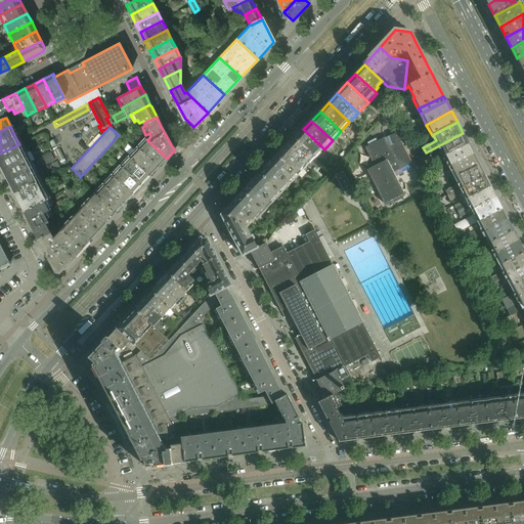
[(303,129),(295,138),(316,159),(324,149),(303,129)]
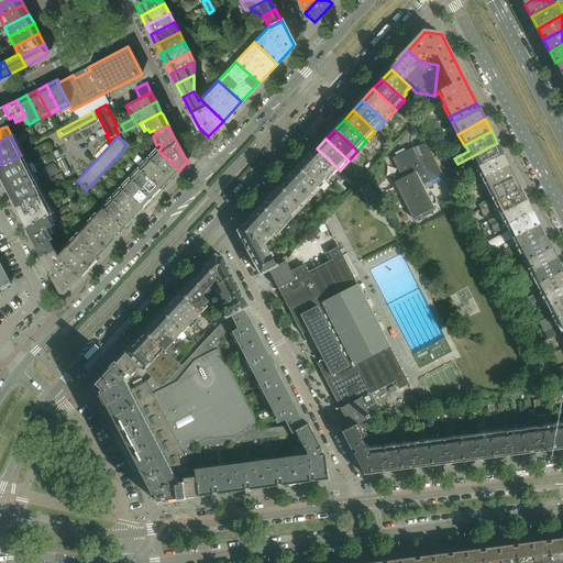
[(443,176),(431,153),(437,151),(433,141),(419,146),(414,148),(414,147),(393,158),(404,178),(396,183),(415,219),(423,214),(424,218),(434,212),(433,210),(435,209),(423,186),(443,176)]
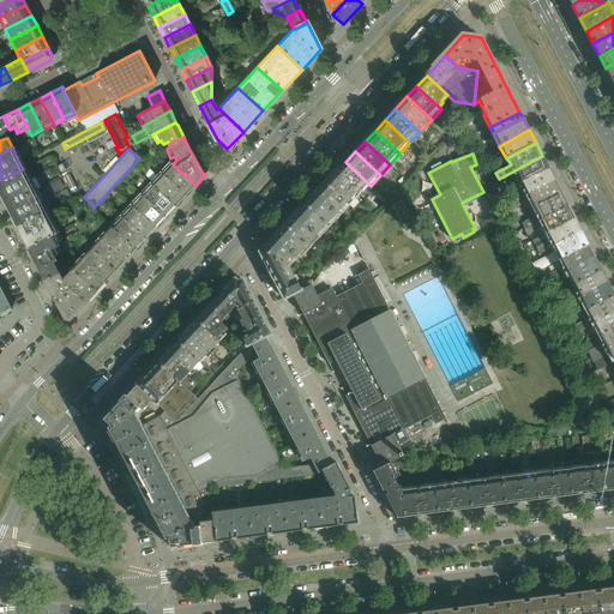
[(521,184),(549,169),(542,156),(499,179),(501,184),(515,178),(513,176),(516,175),(521,184)]
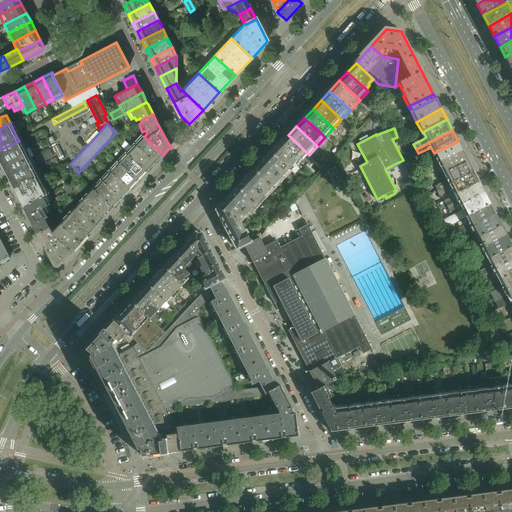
[(49,138),(60,161),(65,158),(53,135),(49,138)]
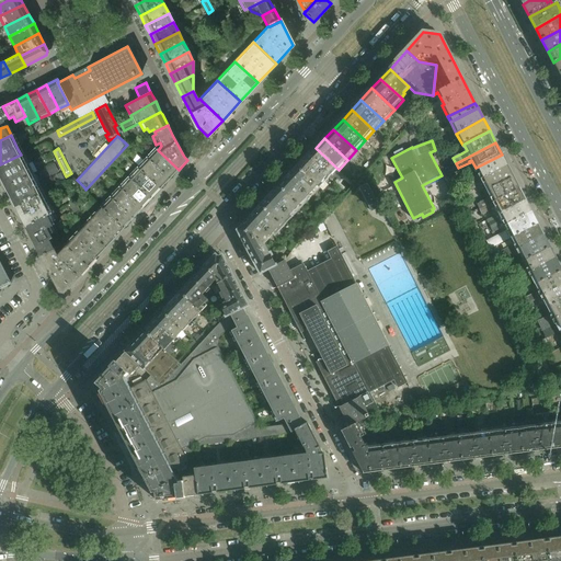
[(316,148),(307,158),(329,179),(339,170),(316,148)]
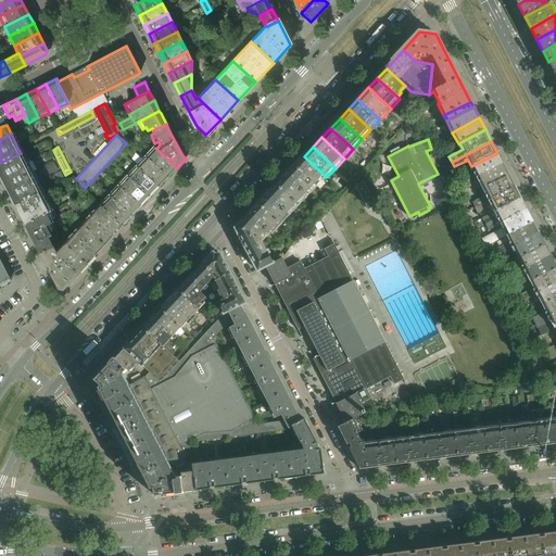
[(177,168),(156,149),(155,148),(147,158),(168,177),(177,168)]
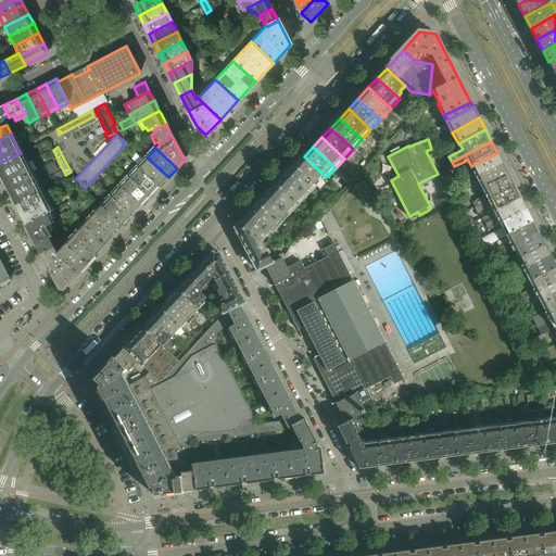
[(30,173),(26,163),(21,153),(0,163),(0,174),(5,186),(30,173)]
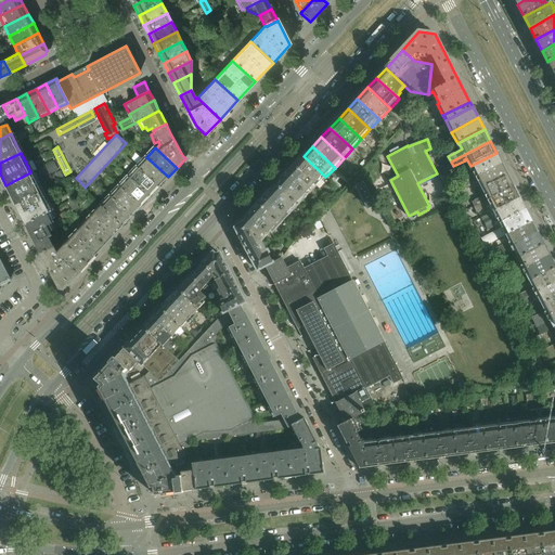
[(463,184),(502,165),(497,153),(470,166),(474,173),(472,175),(472,173),(461,179),(463,184)]
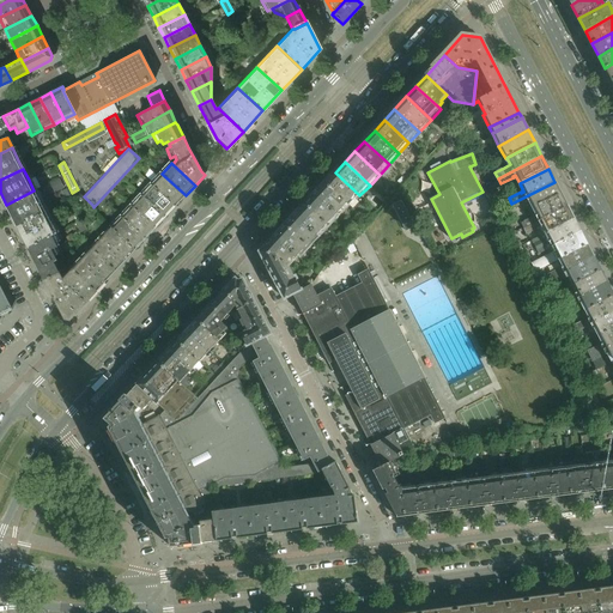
[(335,173),(326,183),(350,206),(359,195),(335,173)]
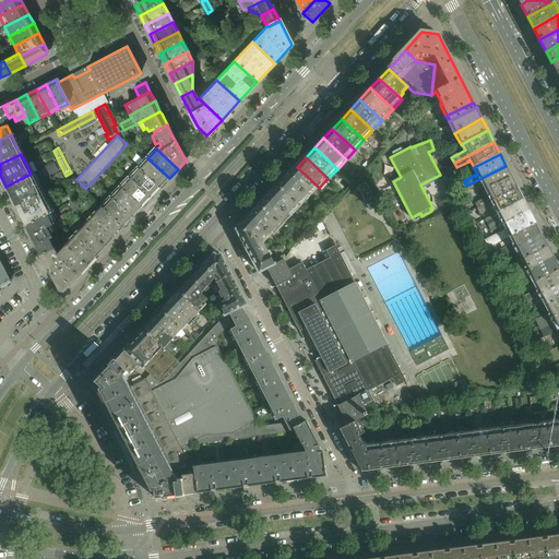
[(169,178),(147,158),(138,168),(159,189),(169,178)]
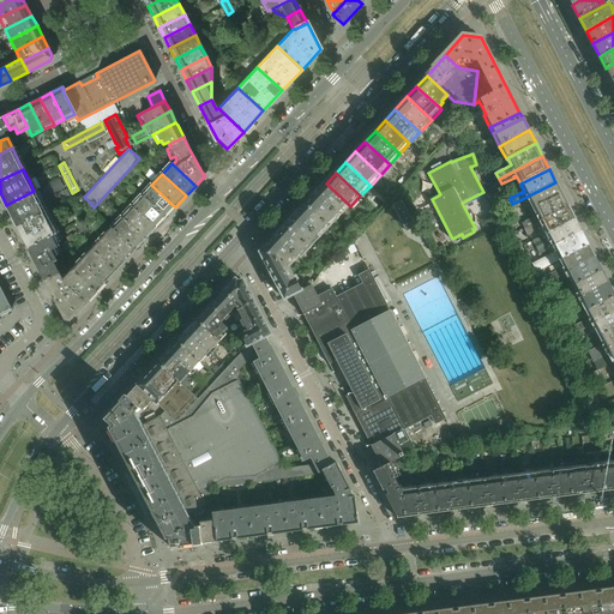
[(534,209),(563,194),(555,182),(512,204),(515,210),(528,204),(527,203),(529,202),(534,209)]
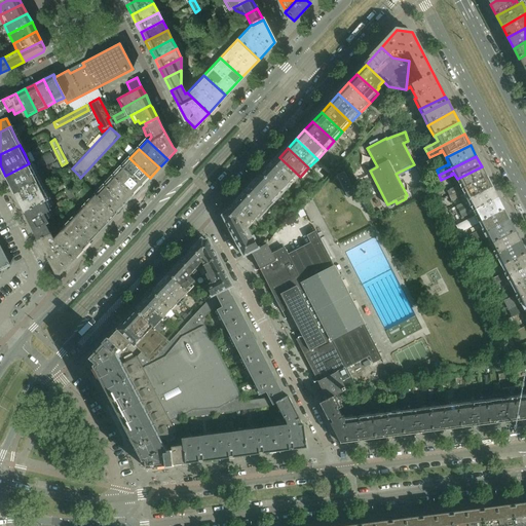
[(279,157),(270,166),(292,186),(300,177),(279,157)]
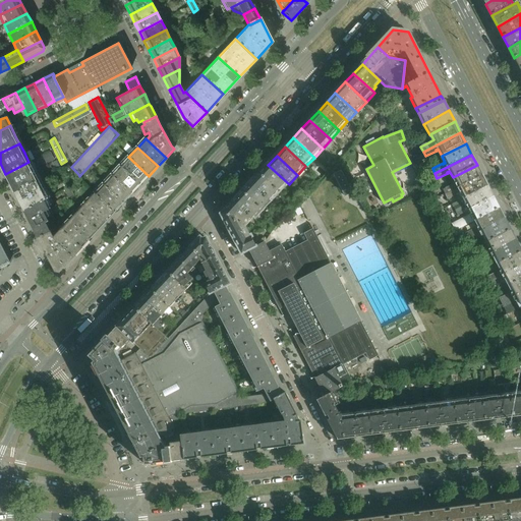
[(149,176),(128,157),(120,166),(140,185),(149,176)]
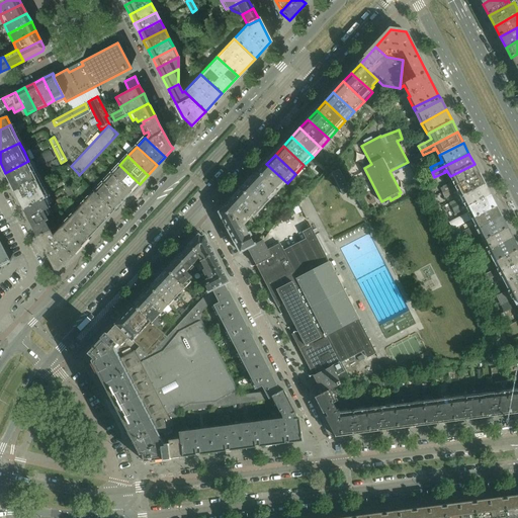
[(37,179),(33,170),(28,161),(5,173),(14,191),(37,179)]
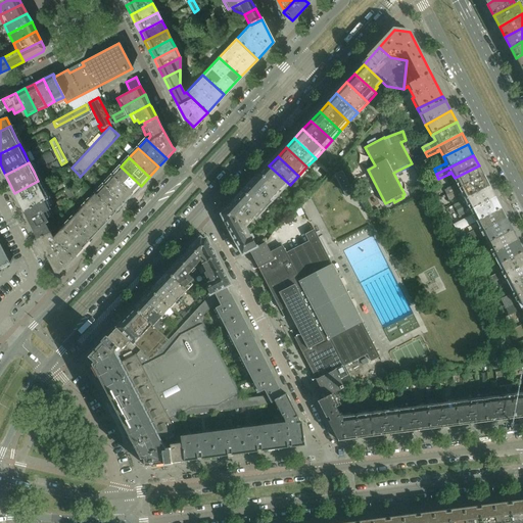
[(79,175),(72,168),(67,164),(62,170),(72,183),(79,175)]
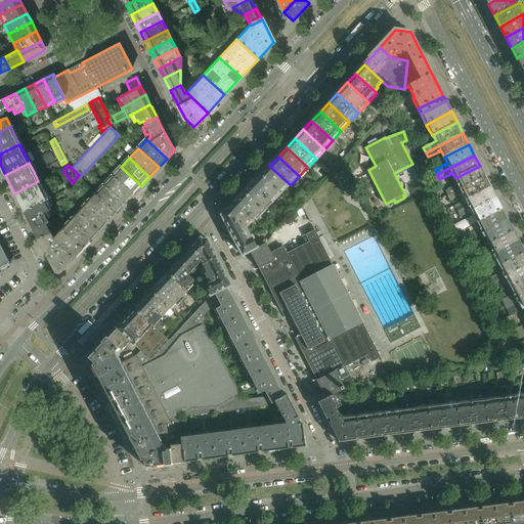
[(269,166),(261,175),(282,194),(291,185),(269,166)]
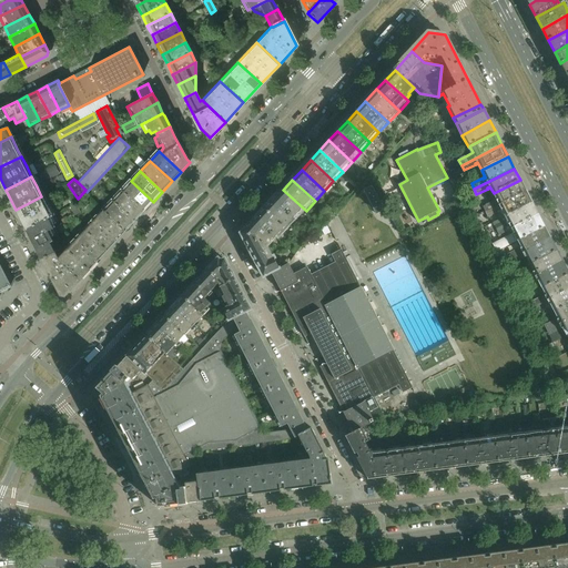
[(486,212),(526,192),(520,180),(494,193),(497,201),(495,202),(483,208),(486,212)]
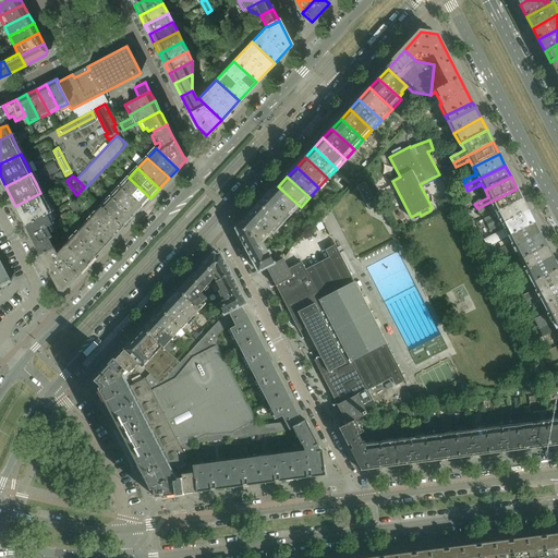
[(150,198),(129,178),(119,187),(141,207),(150,198)]
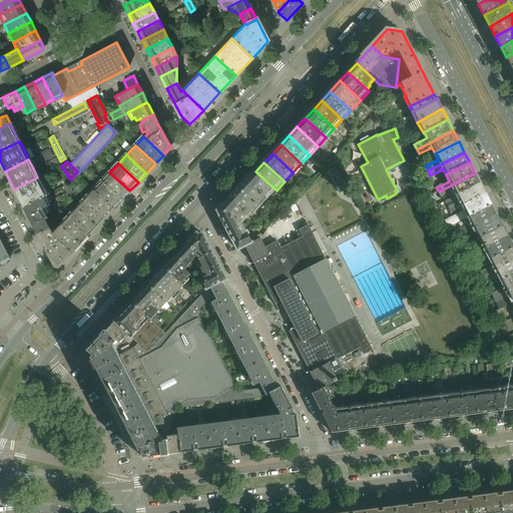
[(255,171),(247,179),(269,198),(277,190),(255,171)]
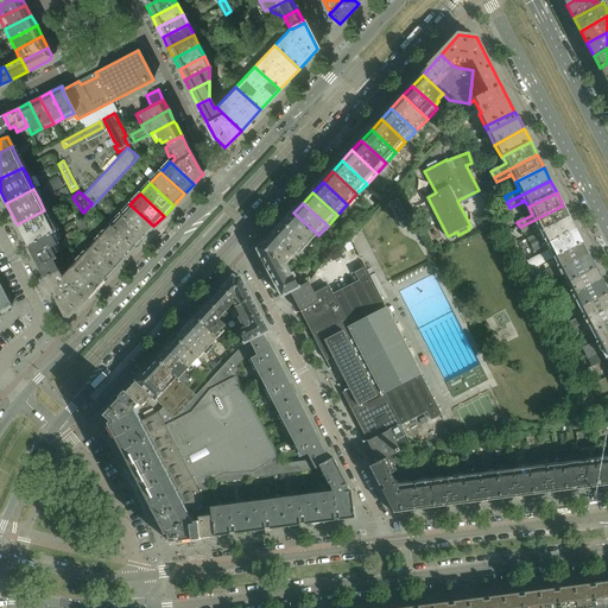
[(153,226),(130,204),(120,215),(144,236),(153,226)]
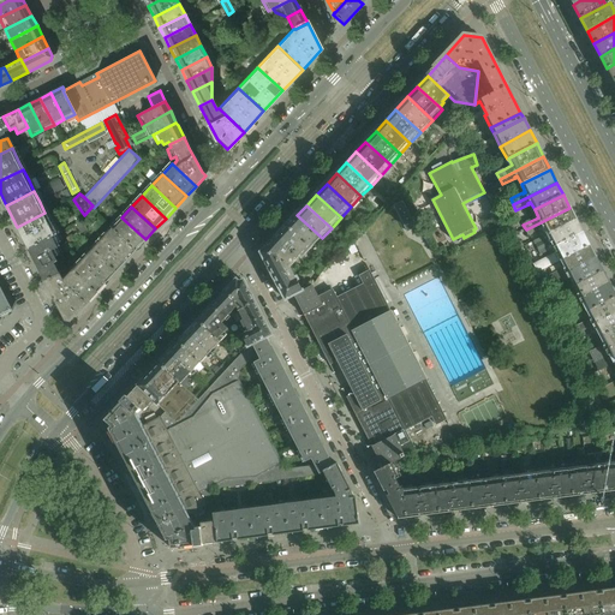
[(543,238),(577,221),(569,208),(526,230),(529,236),(539,231),(543,238)]
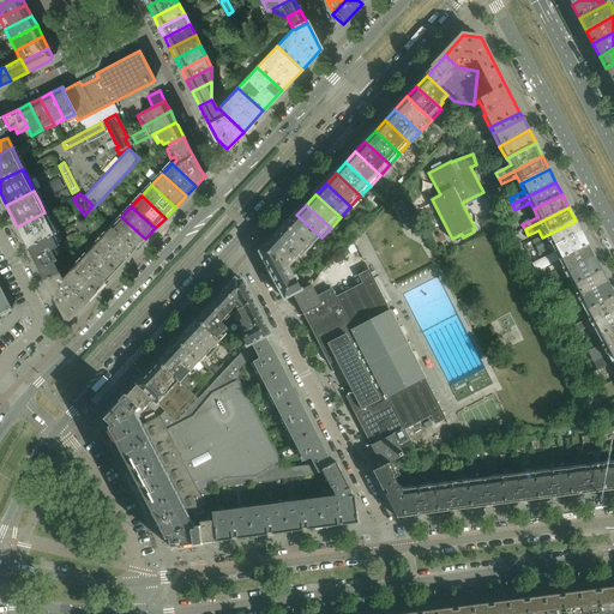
[(56,234),(50,223),(44,212),(17,227),(28,247),(29,247),(54,234),(56,234)]
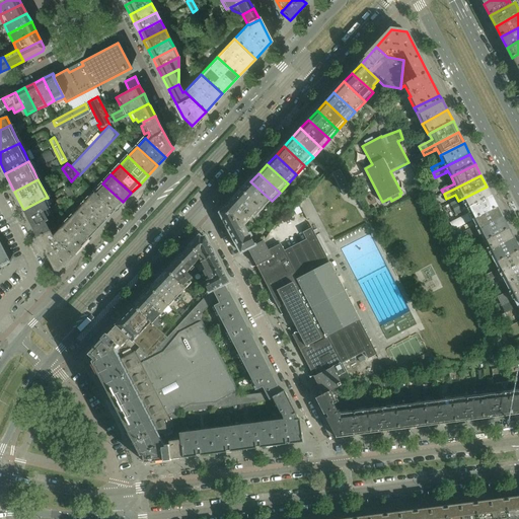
[(250,181),(242,191),(264,210),(272,201),(250,181)]
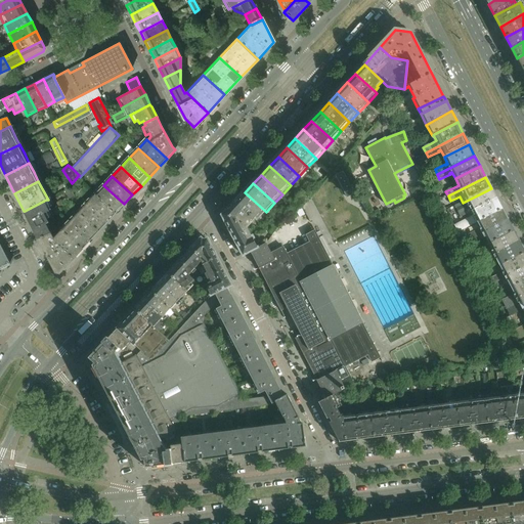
[(124,204),(103,185),(95,194),(116,213),(124,204)]
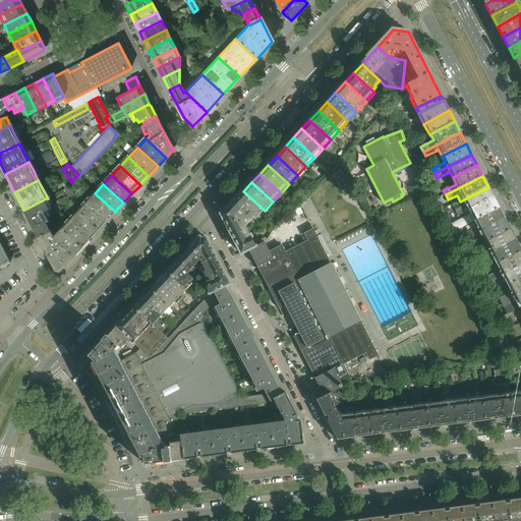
[(461,215),(470,211),(494,198),(488,187),(460,201),(445,209),(450,220),(461,215)]
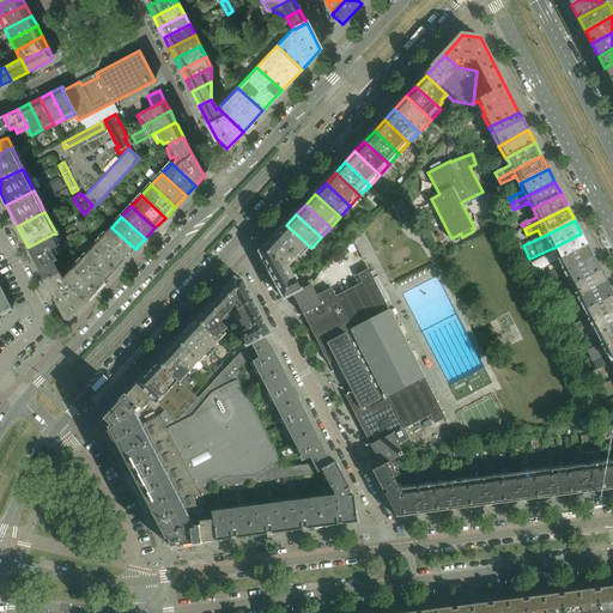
[(135,249),(111,228),(109,225),(89,247),(115,271),(135,249)]
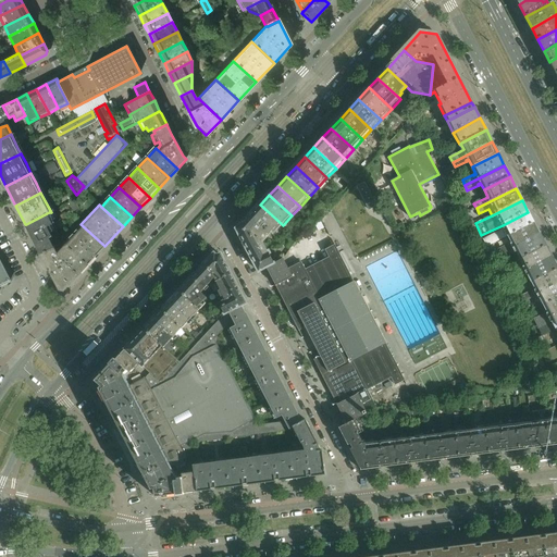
[(260,205),(251,214),(272,233),(274,235),(283,225),(260,205)]
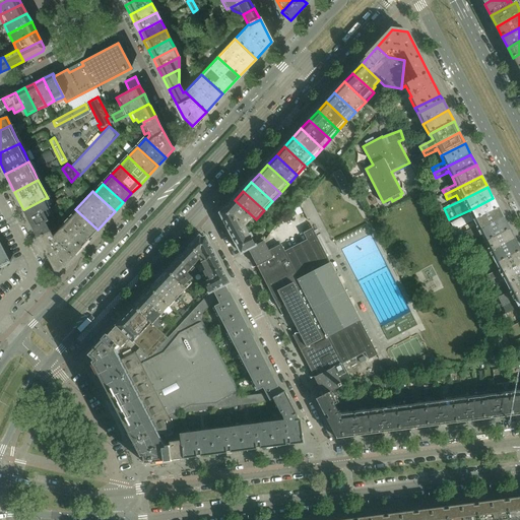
[(46,198),(24,209),(23,209),(38,237),(50,230),(45,221),(48,220),(47,216),(48,215),(46,209),(48,208),(47,206),(49,205),(46,198)]
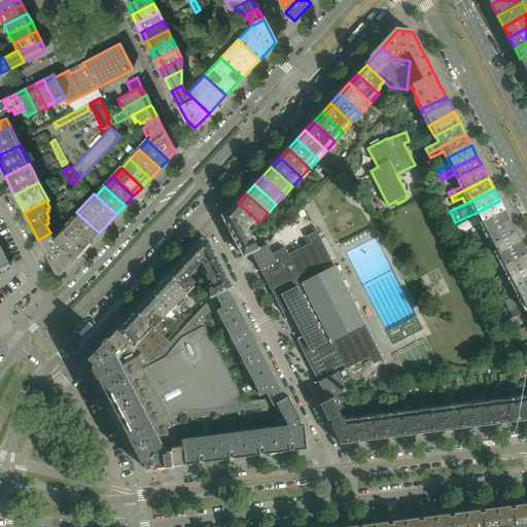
[(481,223),(505,211),(499,201),(476,213),(478,217),(457,226),(460,232),(461,234),(466,231),(481,223)]
